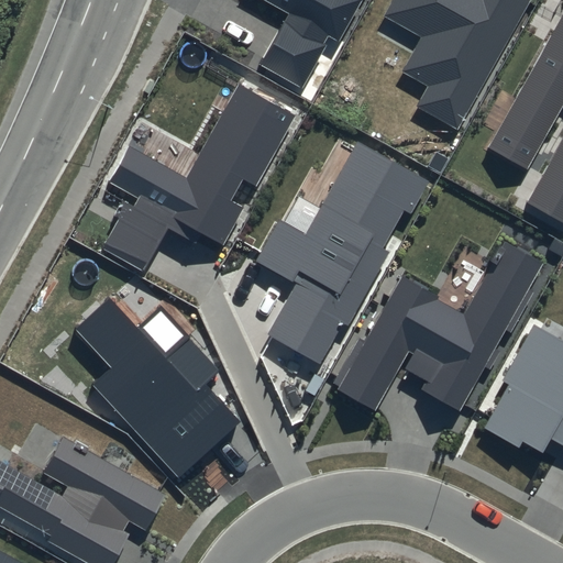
[(267,0),(291,13),(263,65),(304,87),(327,44),(324,43),(329,36),(340,42),(362,0),(267,0)]
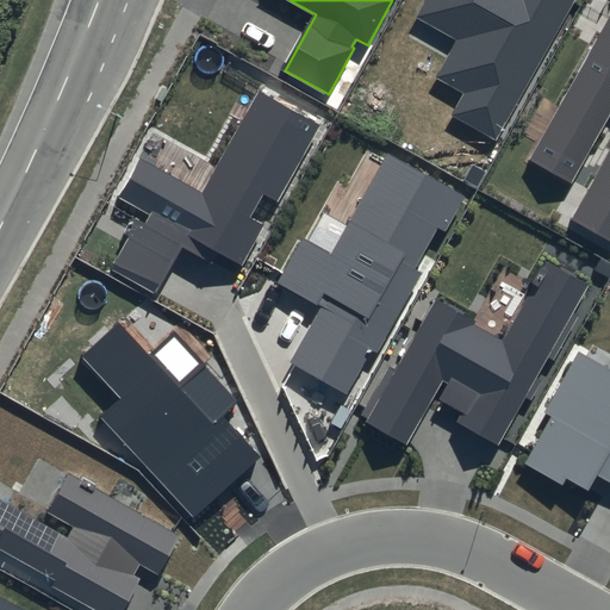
[(425,0),(416,18),(455,41),(435,79),(462,94),(450,114),(497,141),(576,0),(425,0)]
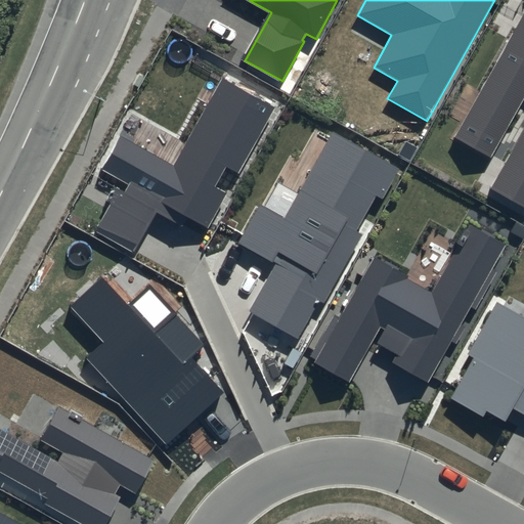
[(523,12),(454,137),(491,158),(523,100),(523,129),(491,187),(523,206),(523,12)]
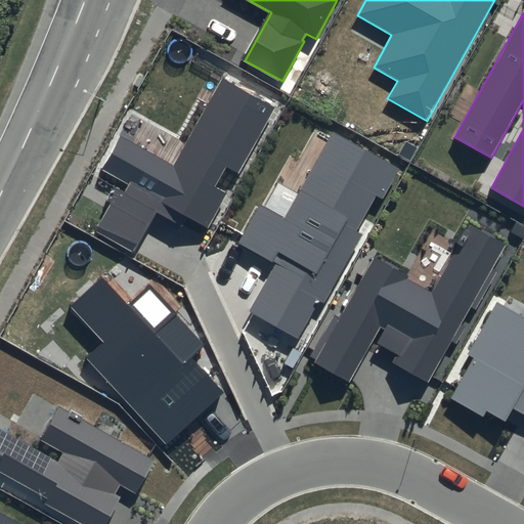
[(276,106),(221,77),(173,165),(121,136),(102,170),(129,184),(125,192),(119,189),(96,231),(134,252),(157,211),(178,223),(183,213),(209,227),(227,192),(216,186),(226,168),(238,175),(276,106)]
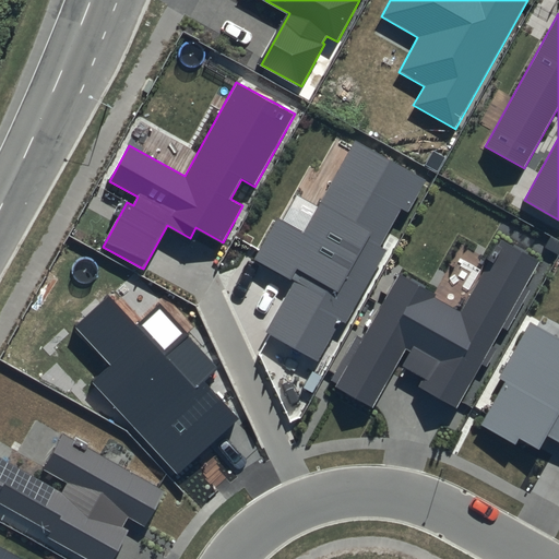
[(265,324),(312,353),(417,175),(352,135),(300,224),(273,207),(248,250),(294,276),(265,324)]
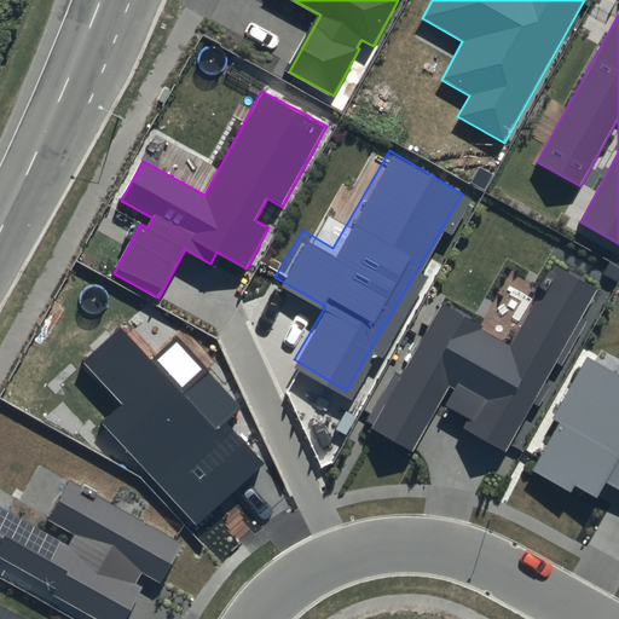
[(438,287),(357,426),(409,456),(437,410),(504,449),(601,281),(548,250),(505,325),(438,287)]
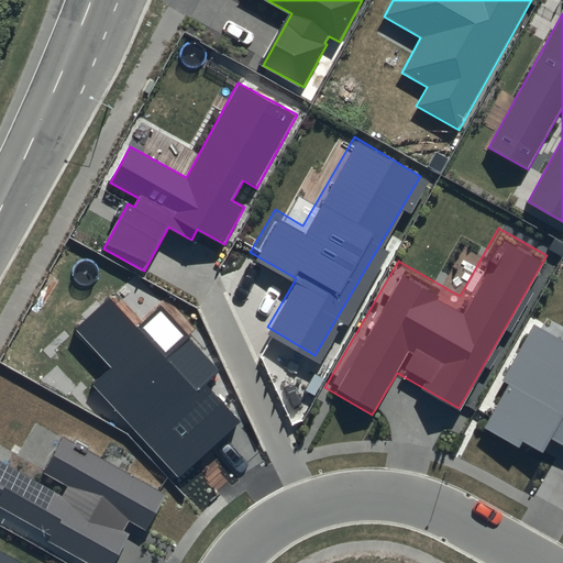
[(109,299),(76,330),(110,367),(91,385),(178,478),(239,422),(203,385),(220,370),(161,306),(135,328),(109,299)]
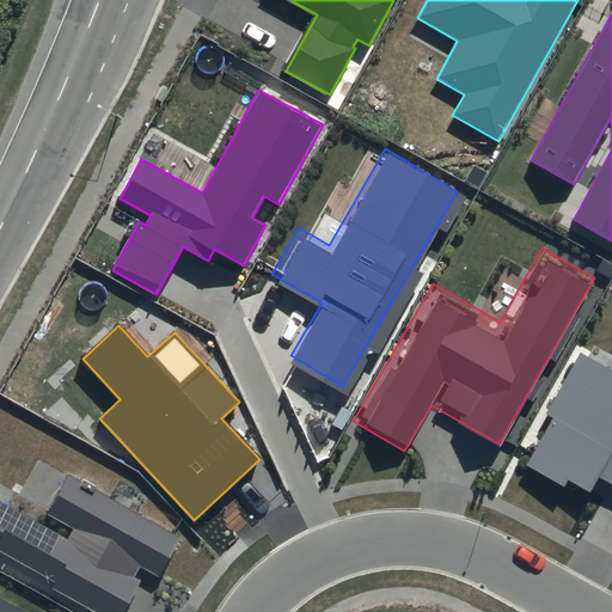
[(611,356),(591,344),(524,458),(585,494),(598,471),(611,478),(611,356)]
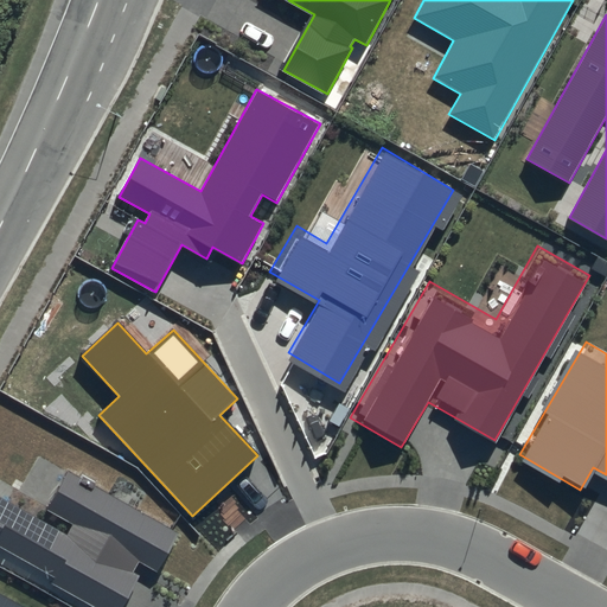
[(180,532),(68,468),(44,509),(72,525),(69,532),(0,493),(0,544),(58,577),(55,583),(95,606),(122,606),(140,575),(134,573),(140,562),(158,573),(180,532)]
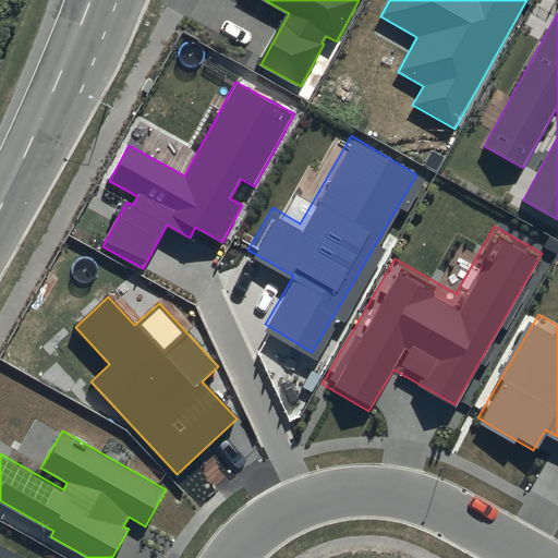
[(22,557),(0,545),(0,557),(22,557)]
